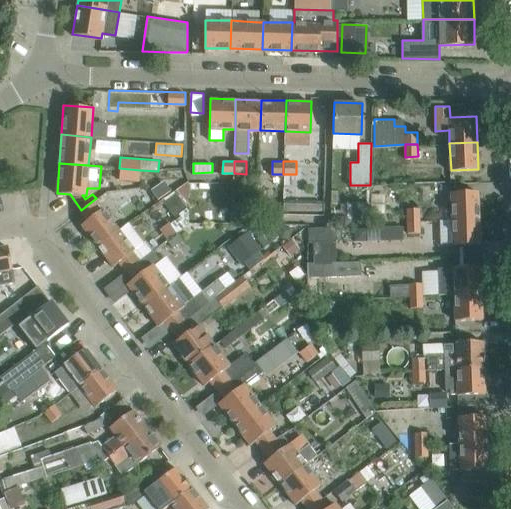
[(139,177),(140,170),(119,168),(119,179),(139,181),(139,177)]
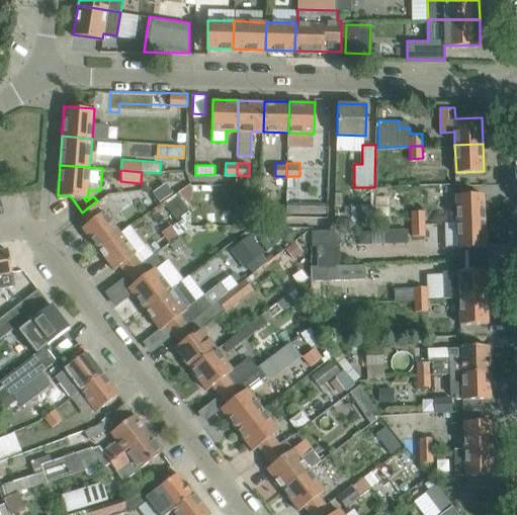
[(104,210),(100,205),(105,202),(106,203),(113,198),(108,192),(97,201),(97,200),(82,212),(81,212),(88,223),(83,227),(98,248),(119,232),(103,211),(104,210)]
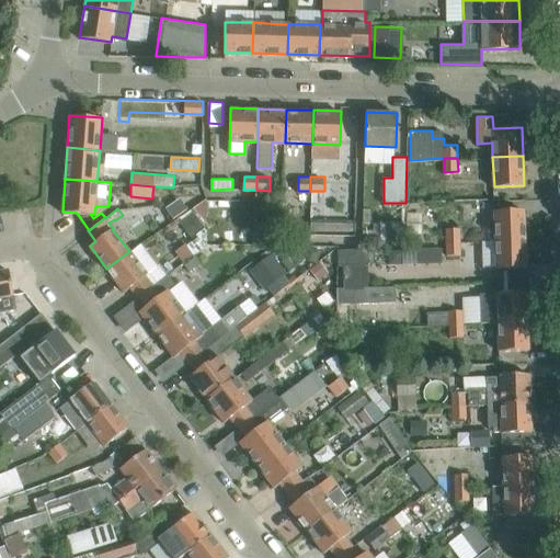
[(525,209),(503,209),(494,211),(495,225),(495,239),(525,238),(525,209)]
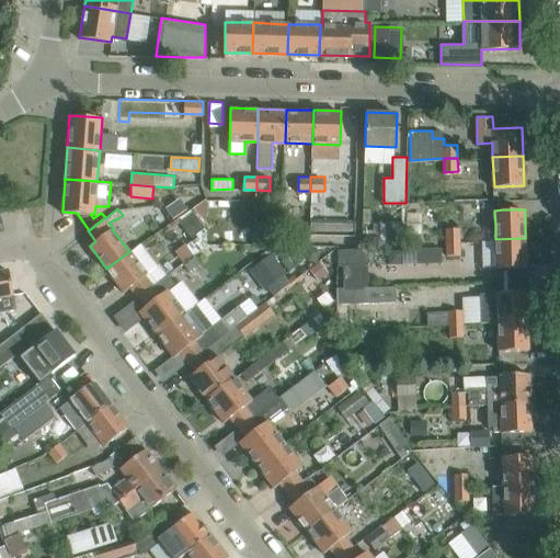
[(192,211),(179,221),(192,238),(205,227),(192,211)]
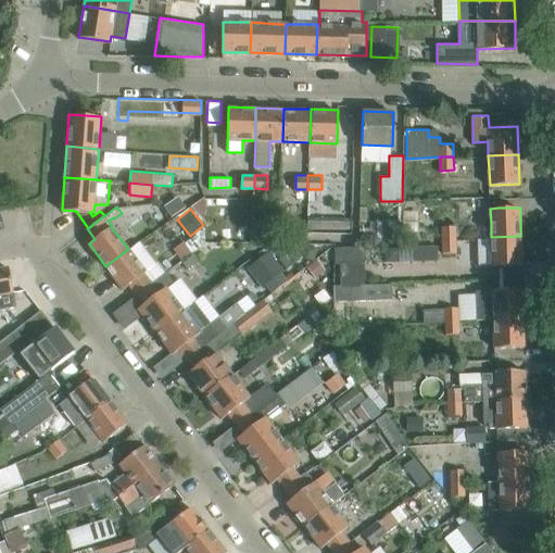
[(401,241),(401,220),(377,220),(377,230),(358,230),(360,243),(401,241)]
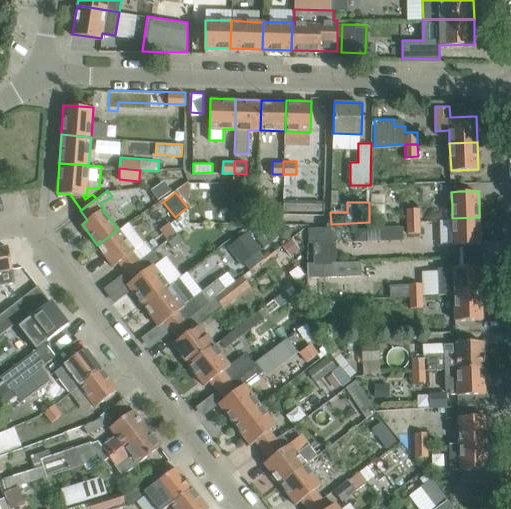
[(257,222),(257,204),(257,203),(232,203),(231,221),(257,222)]
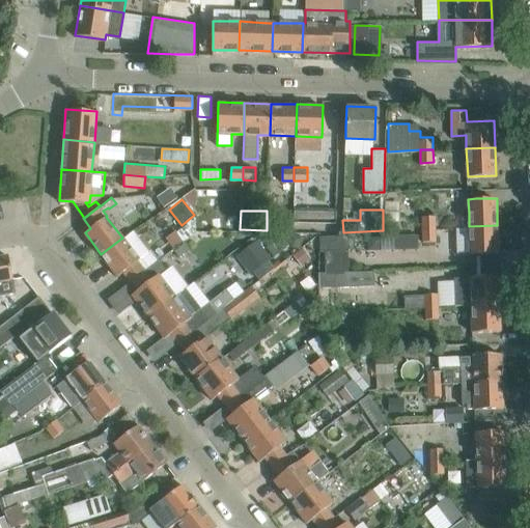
[(335,222),(335,212),(299,211),(299,221),(335,222)]
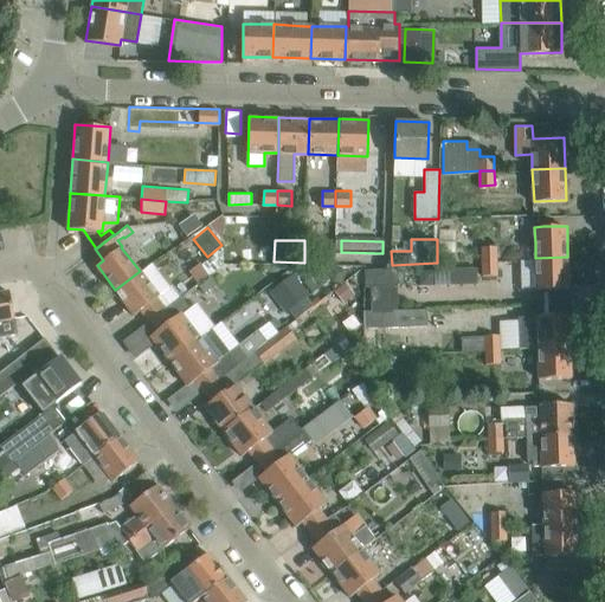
[(482,246),(482,253),(482,260),(496,259),(496,245),(482,246)]
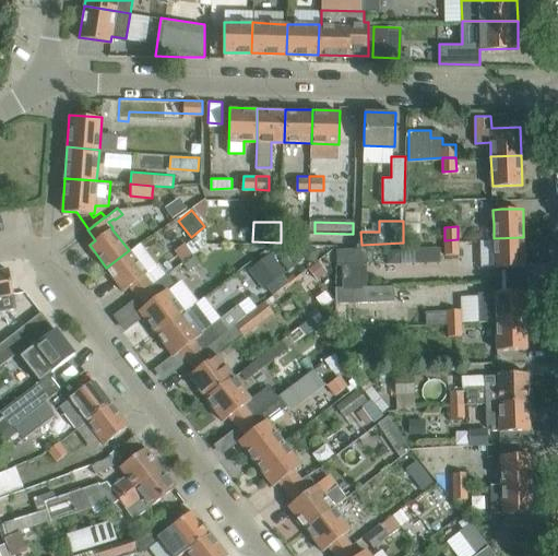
[(524,267),(523,237),(494,238),(495,267),(524,267)]
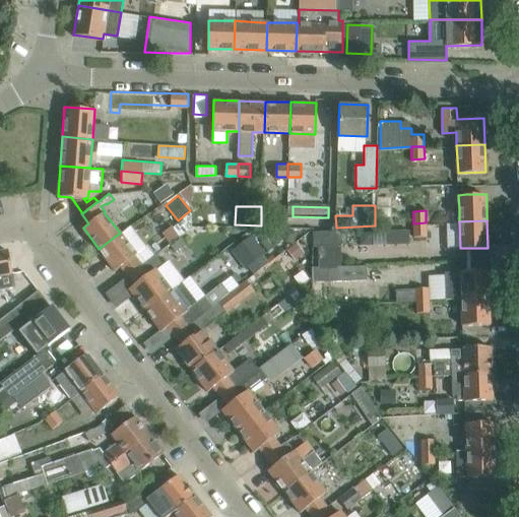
[(427,234),(426,222),(413,223),(414,235),(427,234)]
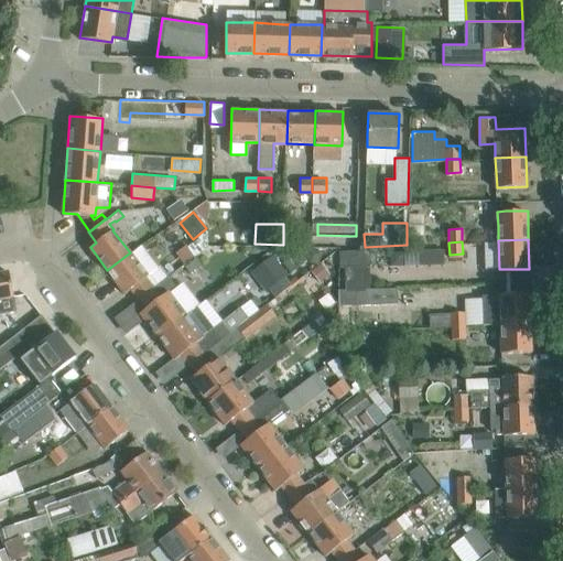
[(339,248),(339,265),(345,265),(370,265),(370,248),(339,248)]
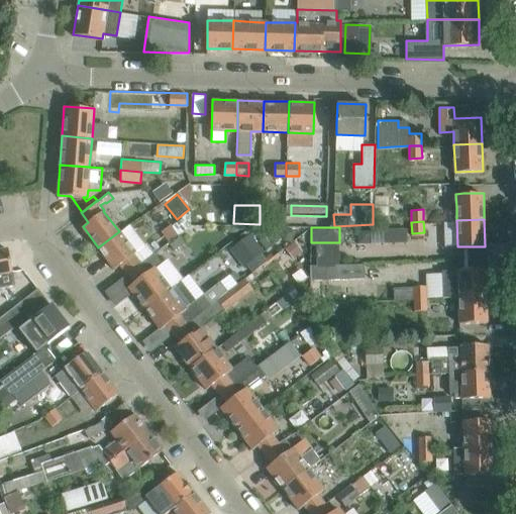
[(272,228),(259,238),(267,247),(279,238),(272,228)]
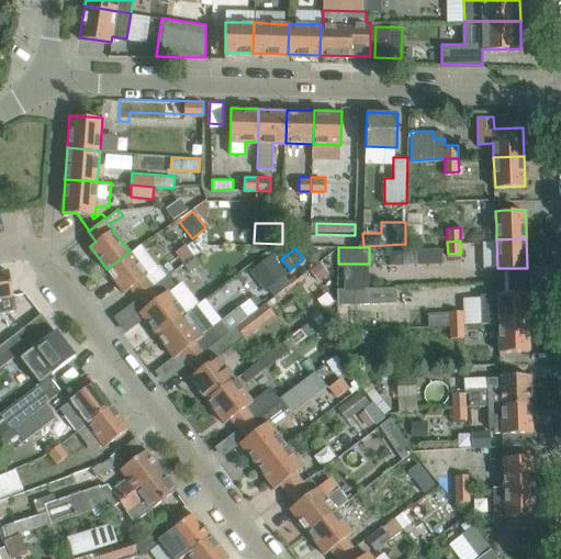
[(147,275),(130,252),(107,269),(124,291),(131,287),(138,297),(153,286),(145,276),(147,275)]
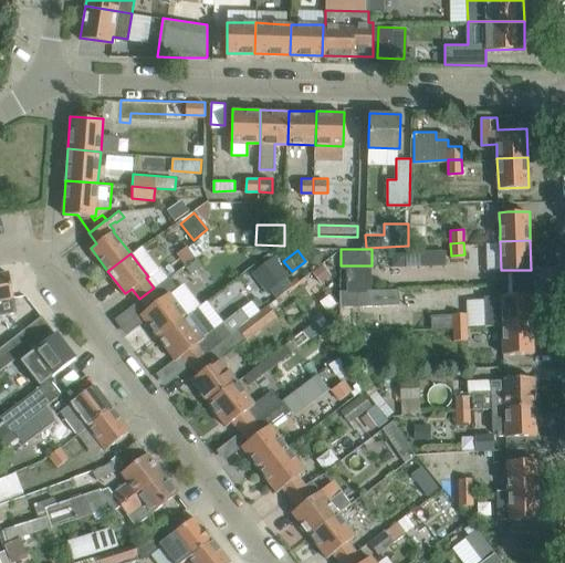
[(346,266),(347,289),(373,289),(372,266),(346,266)]
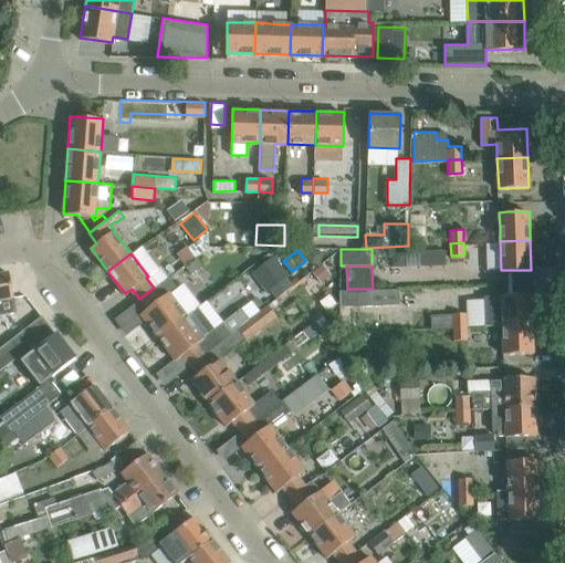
[(0,314),(17,311),(9,271),(0,272),(0,314)]
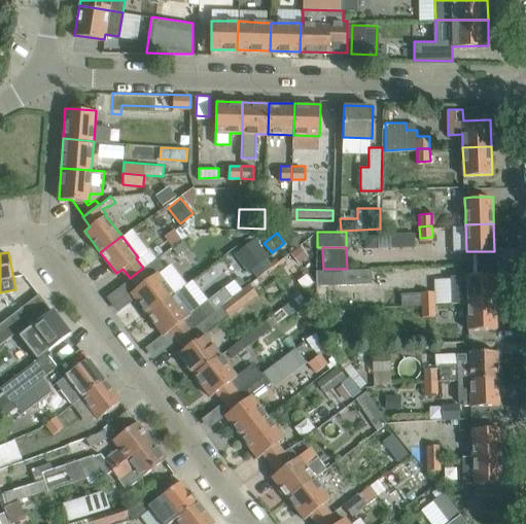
[(173,293),(158,273),(165,267),(156,256),(143,268),(130,278),(137,287),(131,292),(147,313),(173,293)]
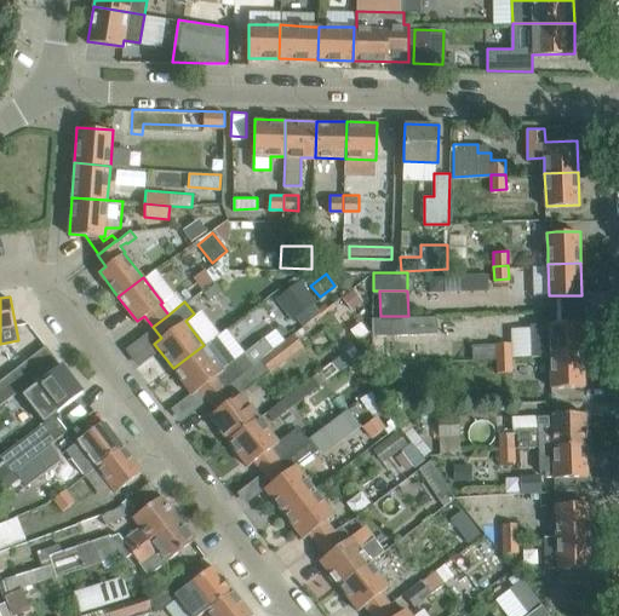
[(423,315),(408,316),(380,316),(378,316),(378,334),(424,333),(423,315)]
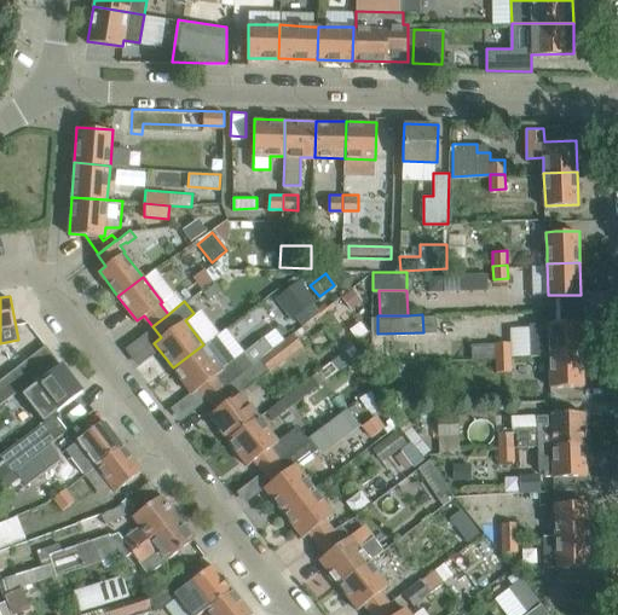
[(582,321),(558,321),(530,323),(531,354),(549,354),(583,353),(582,321)]
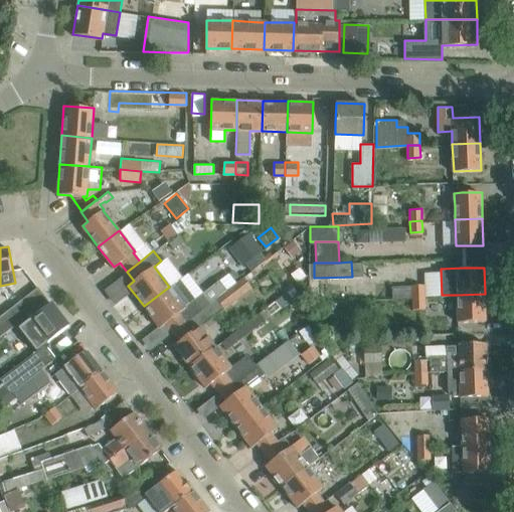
[(224,309),(240,296),(253,287),(244,276),(232,285),(228,288),(218,296),(215,298),(223,308),(224,309)]
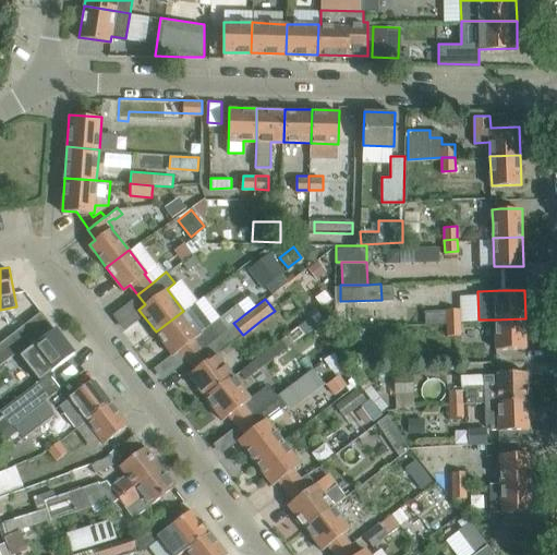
[(446,308),(447,321),(459,321),(459,308),(446,308)]
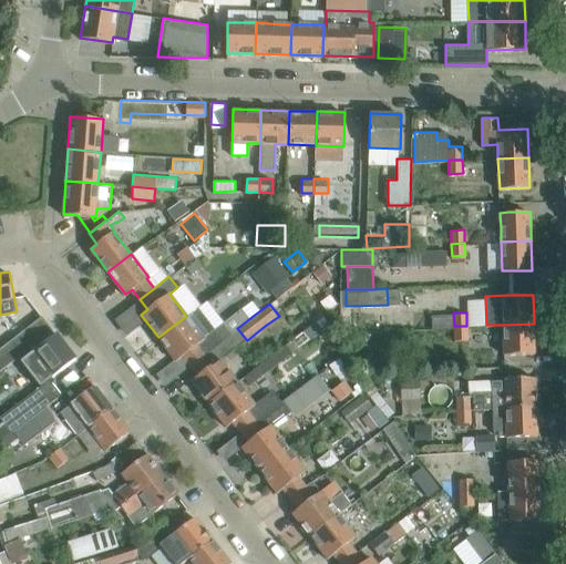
[(42,315),(0,347),(0,361),(3,367),(21,354),(30,346),(52,329),(42,315)]
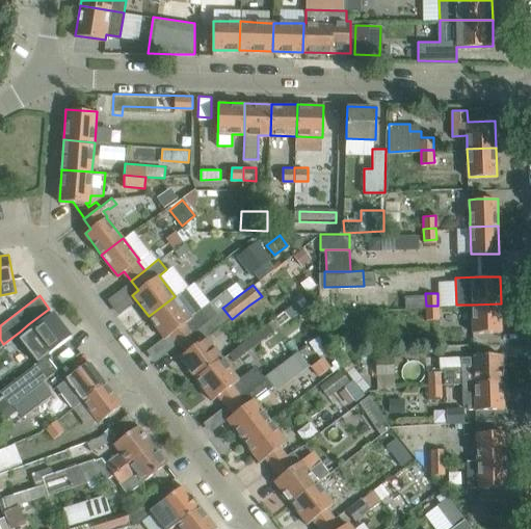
[(198,326),(190,316),(175,296),(149,316),(165,338),(170,334),(178,343),(198,326)]
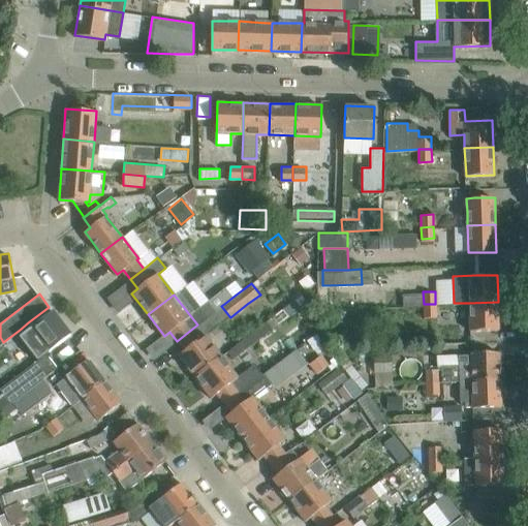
[(499,329),(498,302),(469,303),(470,330),(499,329)]
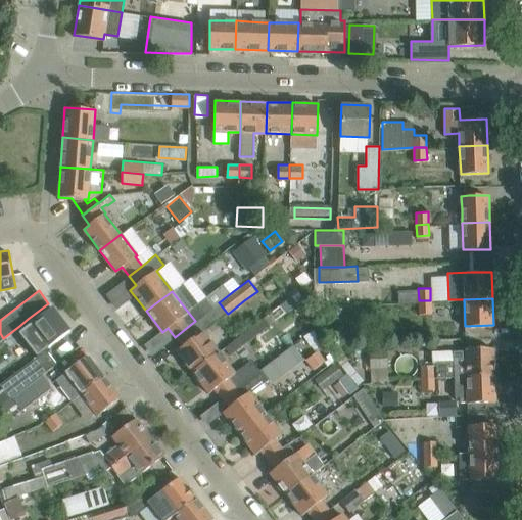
[(430,313),(430,300),(419,300),(419,314),(430,313)]
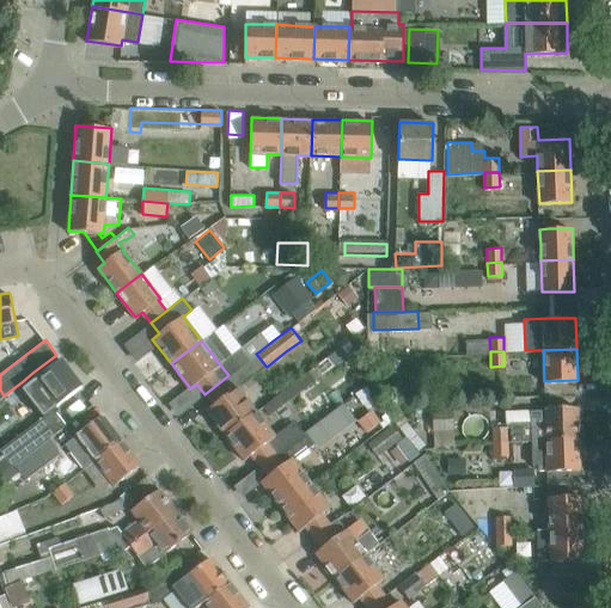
[(256,354),(228,375),(205,394),(213,405),(207,410),(225,435),(255,412),(237,388),(266,366),(256,354)]
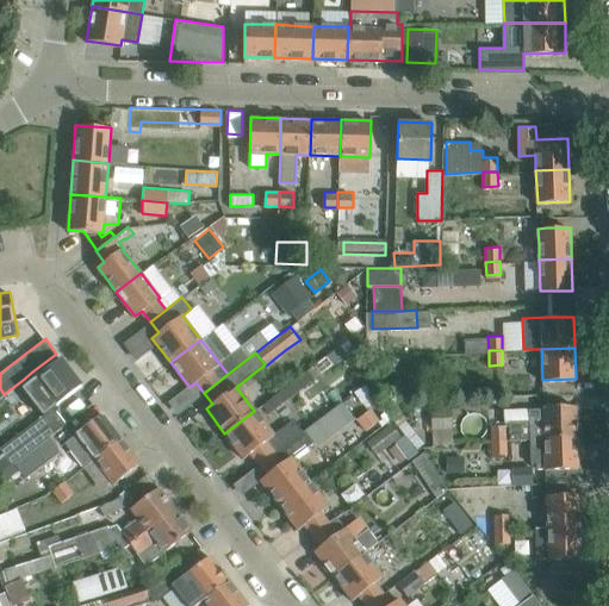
[(80,385),(60,358),(36,376),(32,372),(23,380),(29,387),(37,380),(56,404),(80,385)]
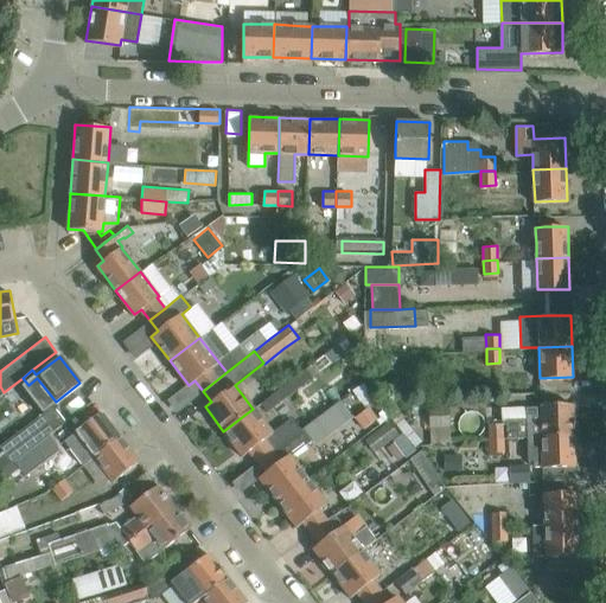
[(267,411),(312,377),(305,367),(261,402),(267,411)]
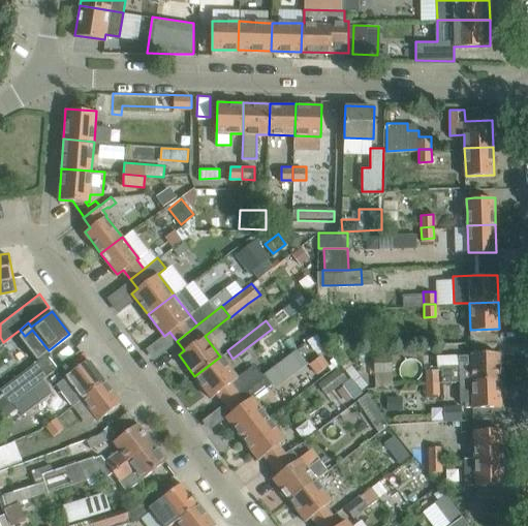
[(274,365),(285,379),(307,363),(296,347),(274,365)]
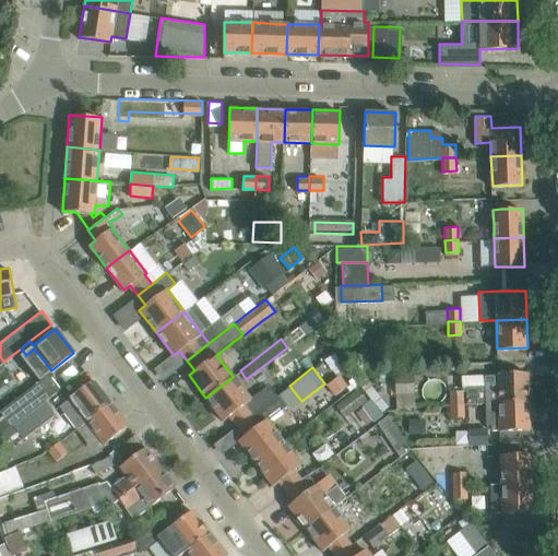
[(529,371),(507,373),(498,373),(498,375),(486,376),(486,386),(466,387),(466,403),(486,402),(529,401),(529,371)]
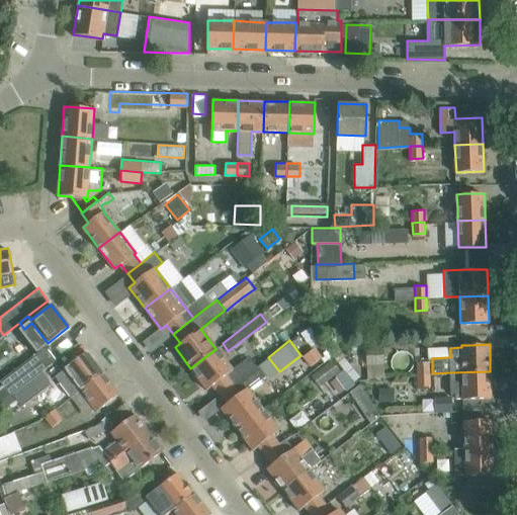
[(366,364),(369,364),(369,376),(384,375),(383,346),(366,347),(366,364)]
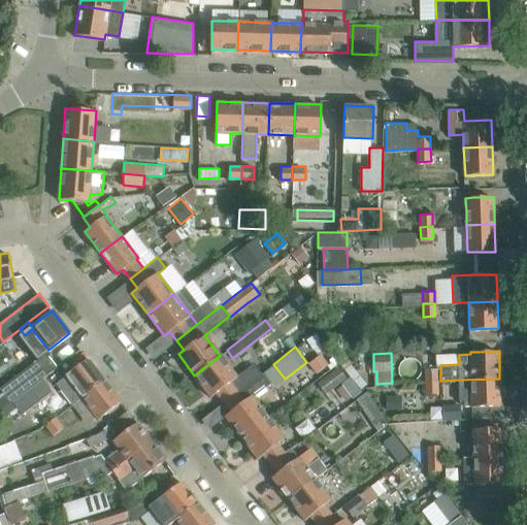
[(42,378),(56,367),(46,354),(0,388),(0,389),(8,401),(42,378)]
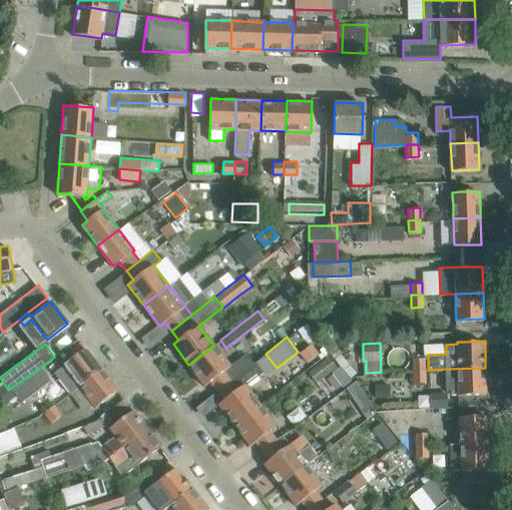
[(229,366),(213,346),(188,365),(204,385),(210,381),(217,390),(253,362),(246,352),(229,366)]
